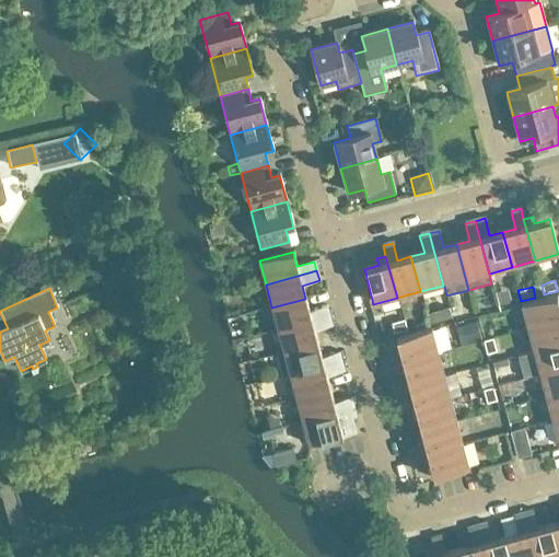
[(558,305),(557,297),(522,305),(527,329),(535,327),(558,321),(558,305)]
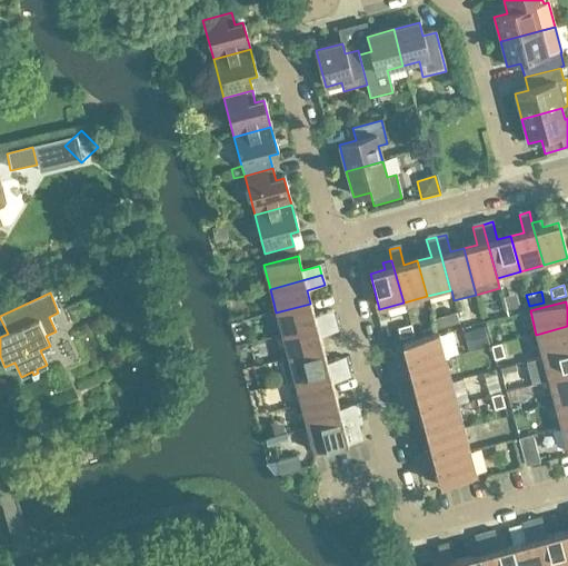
[(314,317),(310,304),(276,313),(282,336),(335,321),(331,313),(314,317)]
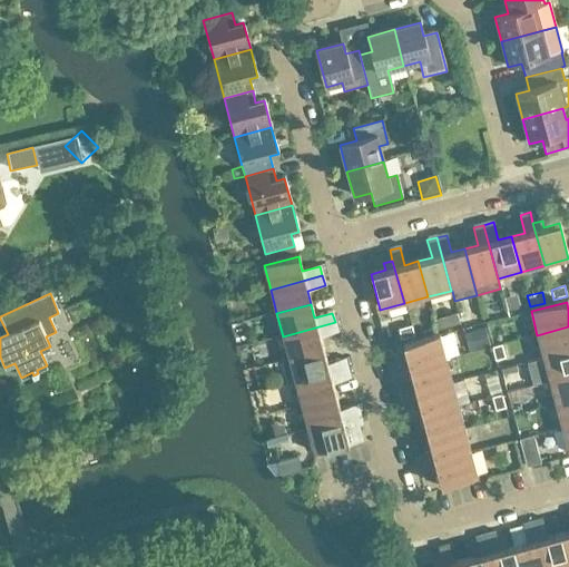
[(458,314),(434,321),(438,333),(461,328),(458,314)]
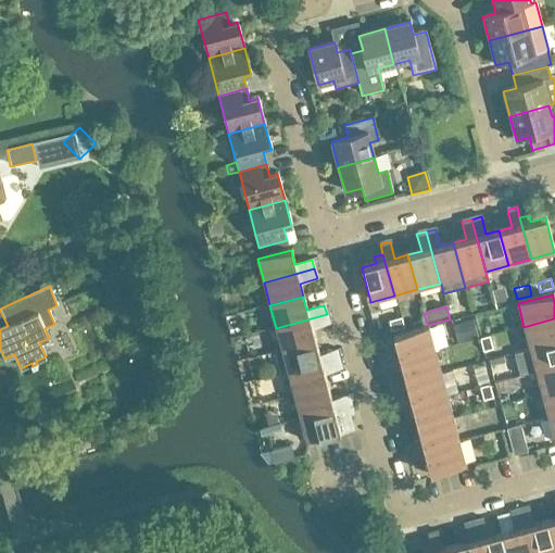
[(315,342),(312,328),(329,324),(327,314),(276,328),(281,351),(315,342)]
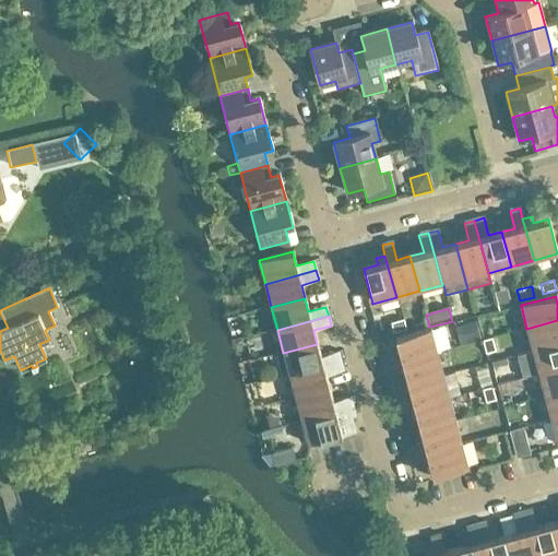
[(405,330),(403,320),(395,322),(398,332),(405,330)]
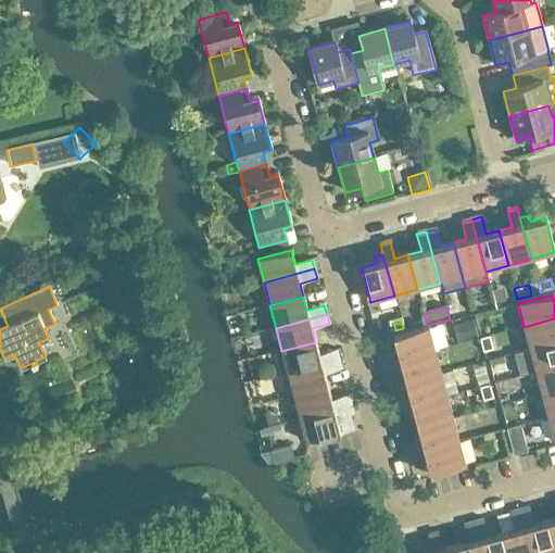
[(554,318),(531,325),(524,327),(530,350),(554,342),(554,318)]
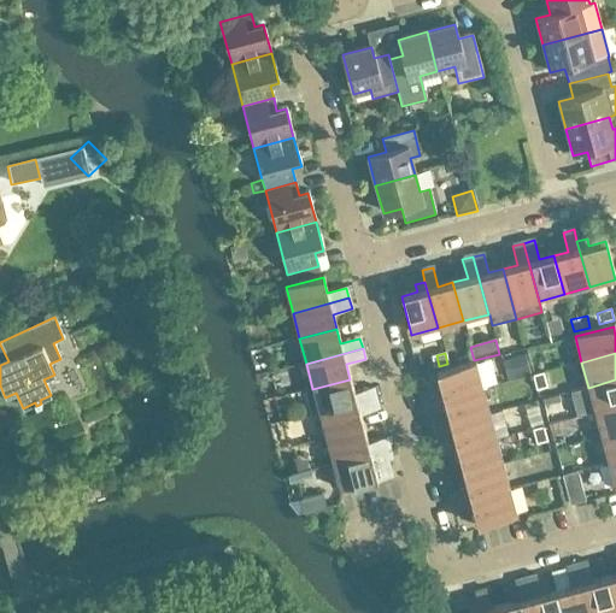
[(524,355),(508,360),(514,379),(529,375),(524,355)]
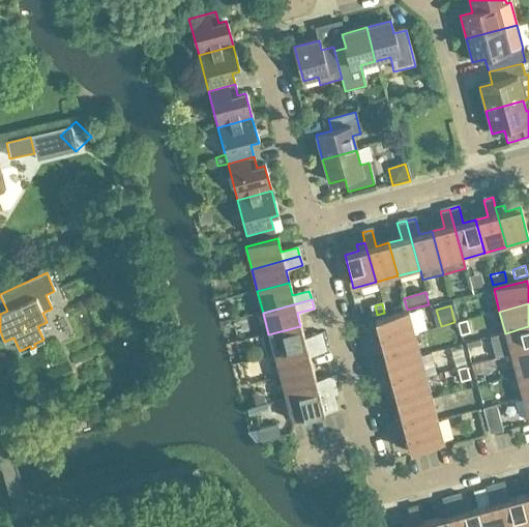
[(414,334),(408,312),(375,321),(378,334),(362,339),(364,348),(414,334)]
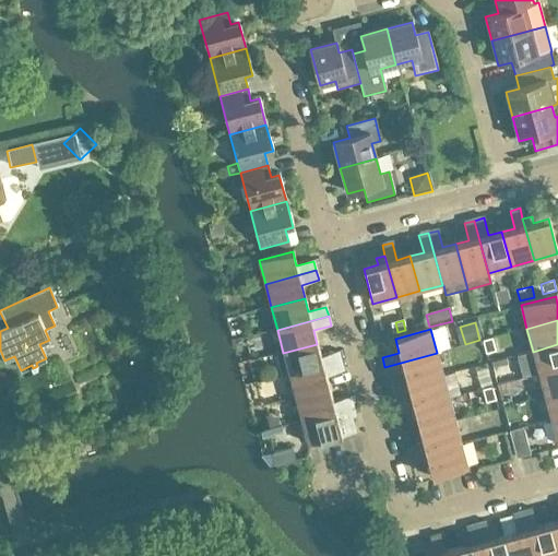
[(493,340),(483,342),(486,355),(496,353),(493,340)]
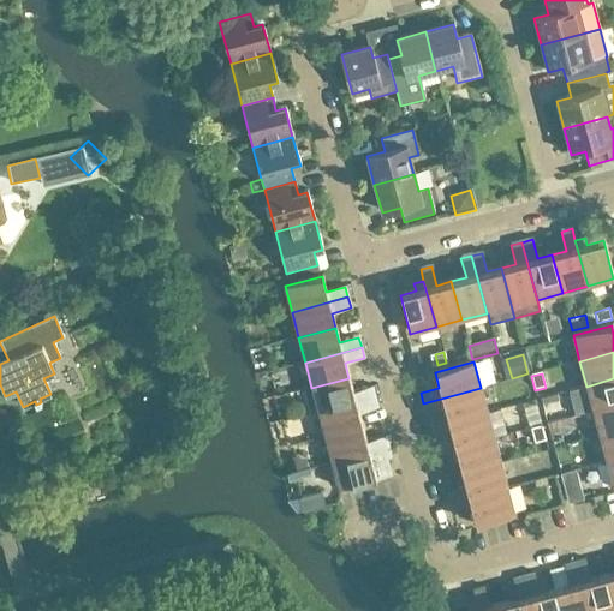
[(375,397),(373,387),(353,393),(349,378),(311,388),(319,413),(375,397)]
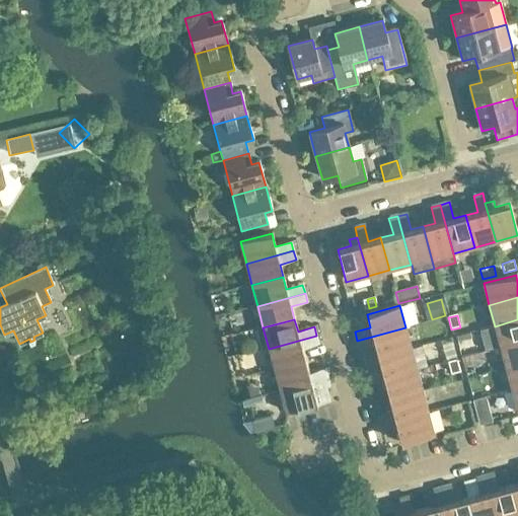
[(485,352),(501,348),(517,343),(517,319),(495,326),(478,330),(485,352)]
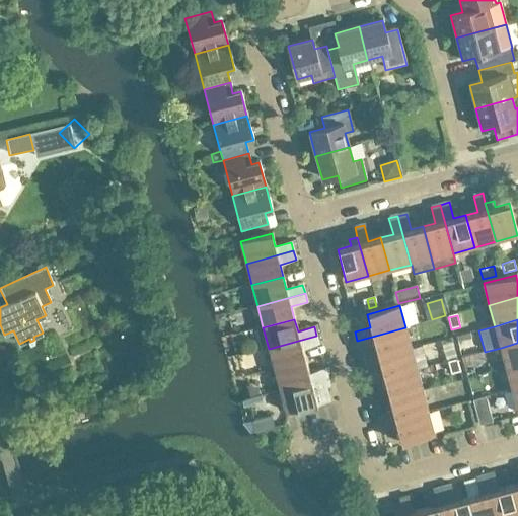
[(411,349),(405,327),(357,341),(359,350),(375,346),(378,358),(411,349)]
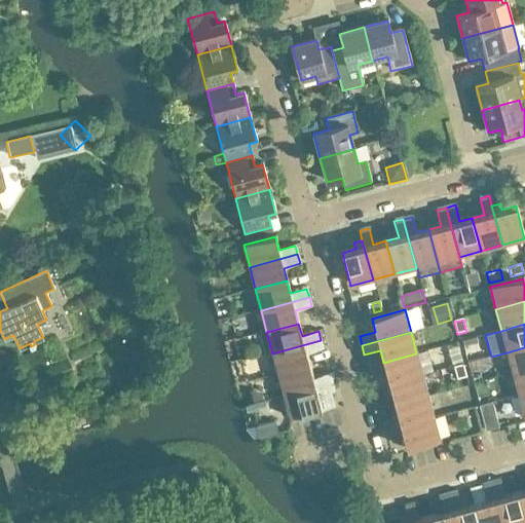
[(476,337),(461,340),(463,346),(477,343),(476,337)]
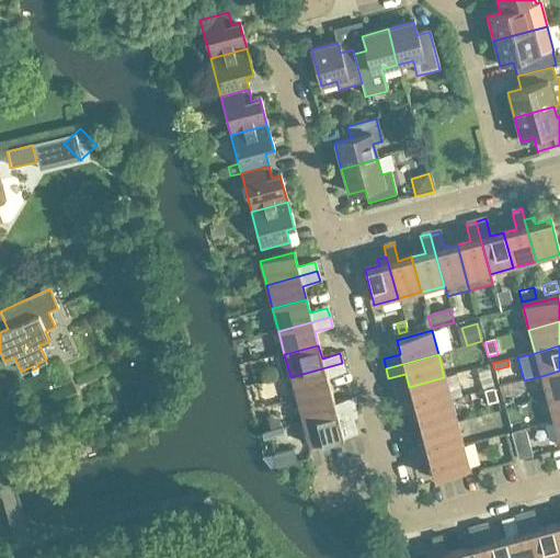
[(331,391),(327,377),(344,373),(342,363),(290,377),(297,400),(331,391)]
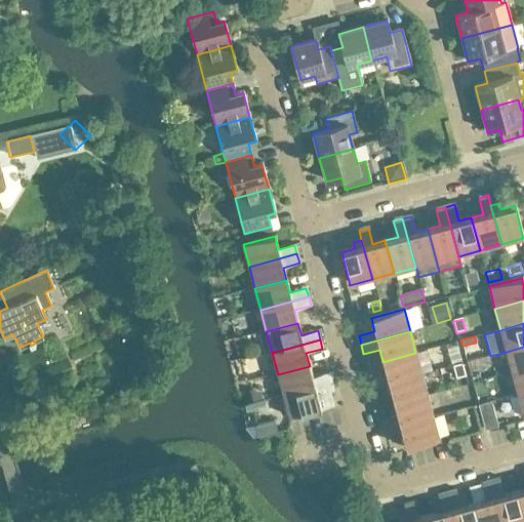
[(523,369),(523,347),(507,352),(512,373),(523,369)]
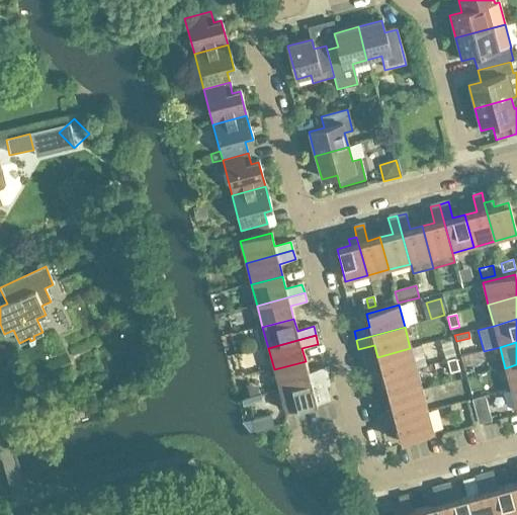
[(416,369),(410,348),(377,357),(381,369),(365,373),(367,382),(377,379),(416,369)]
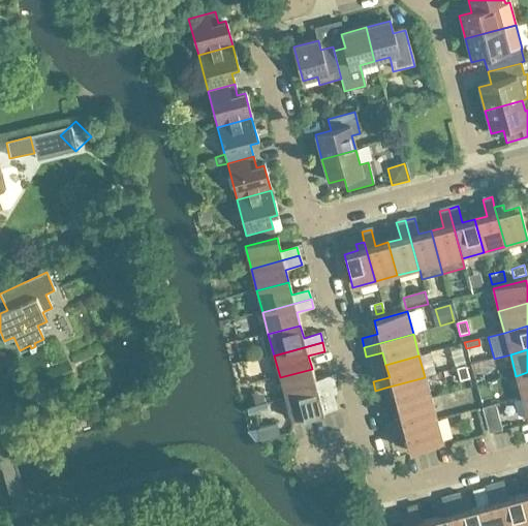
[(477,363),(469,365),(472,375),(479,373),(477,363)]
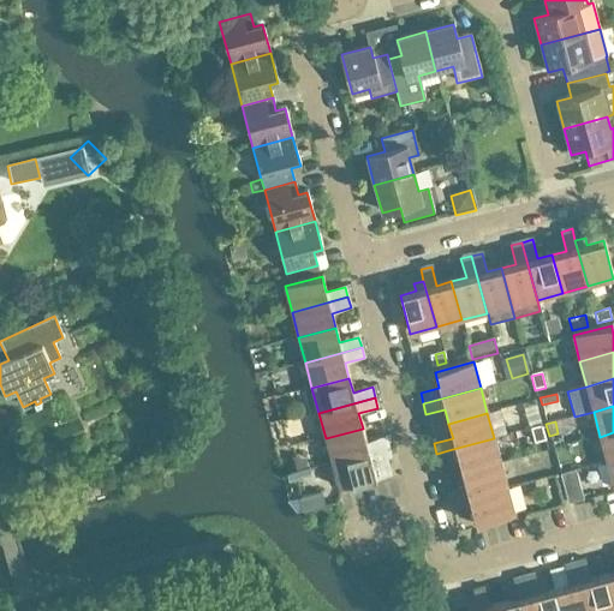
[(546,441),(542,426),(531,430),(535,443),(546,441)]
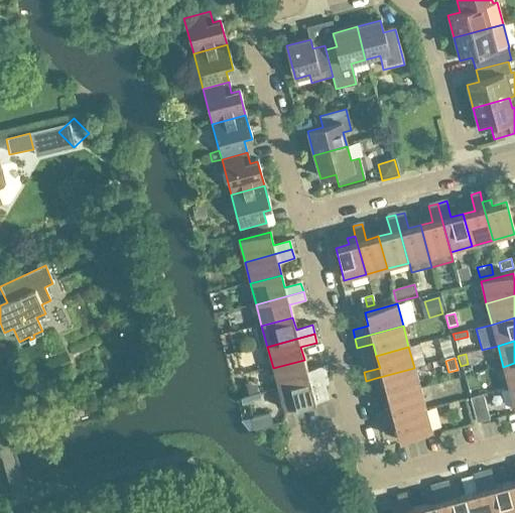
[(326,376),(324,367),(307,372),(304,360),(273,368),(278,389),(326,376)]
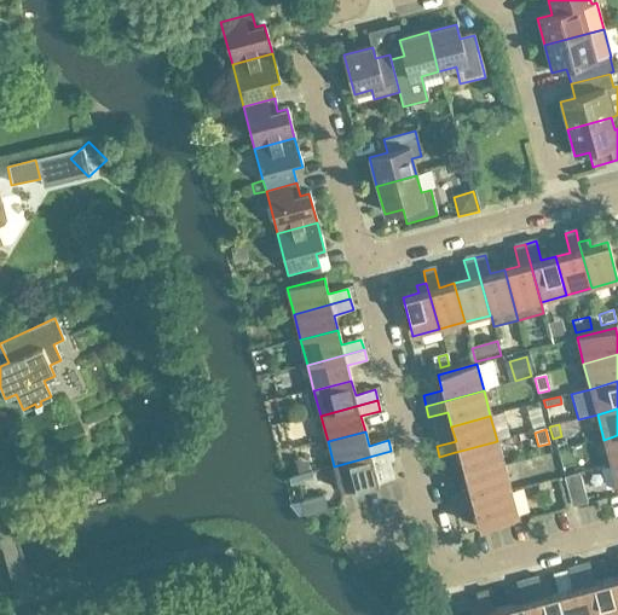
[(617,463),(617,435),(604,440),(611,465),(617,463)]
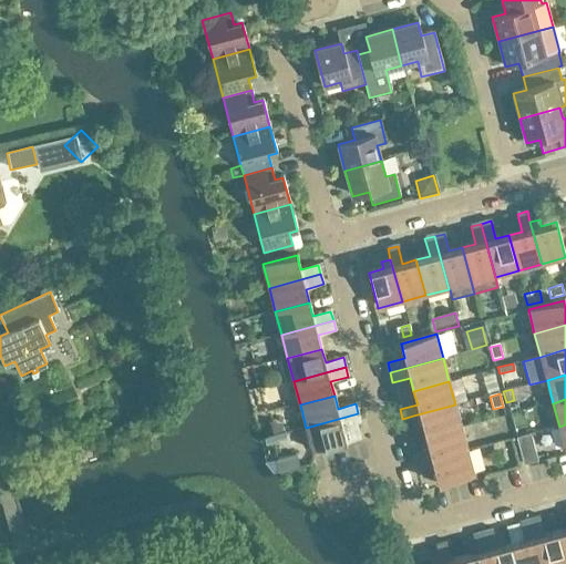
[(462,428),(455,404),(413,416),(415,426),(422,423),(425,438),(462,428)]
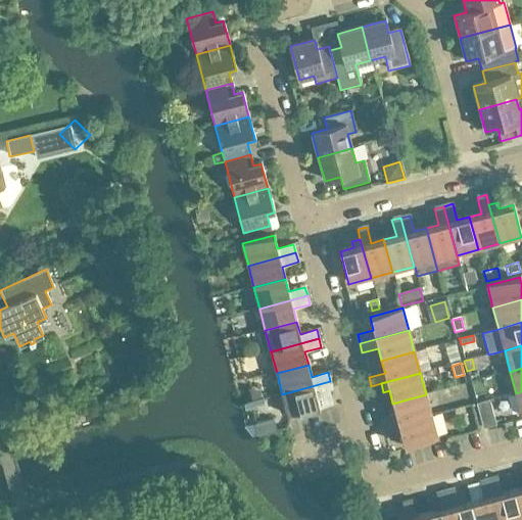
[(332,405),(328,391),(332,390),(330,381),(282,394),(288,416),(300,413),(312,410),(332,405)]
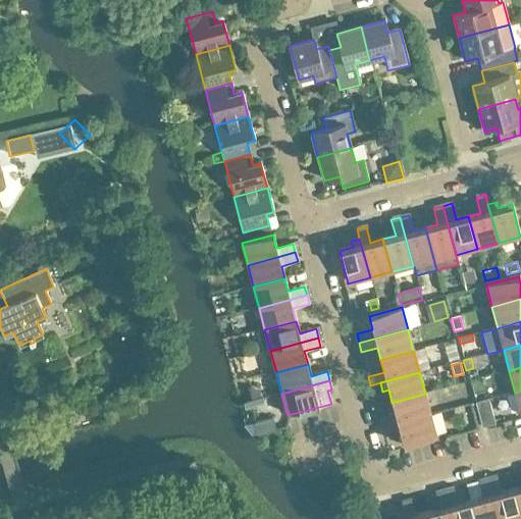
[(430,415),(425,394),(392,403),(396,415),(379,419),(381,428),(430,415)]
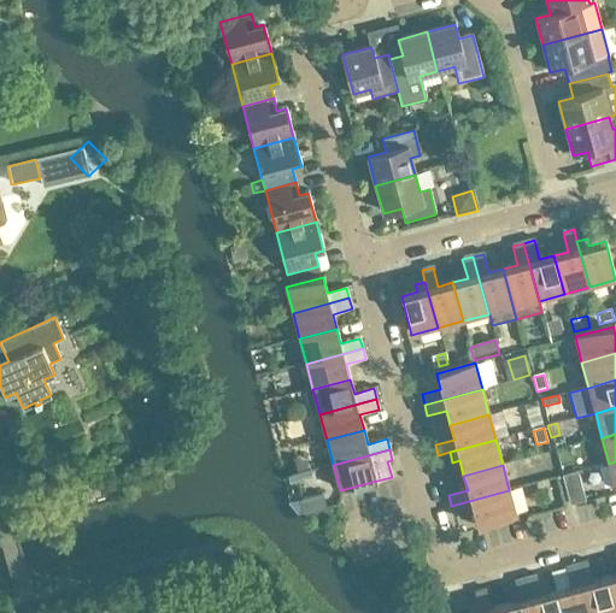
[(578,472),(562,476),(565,490),(581,487),(578,472)]
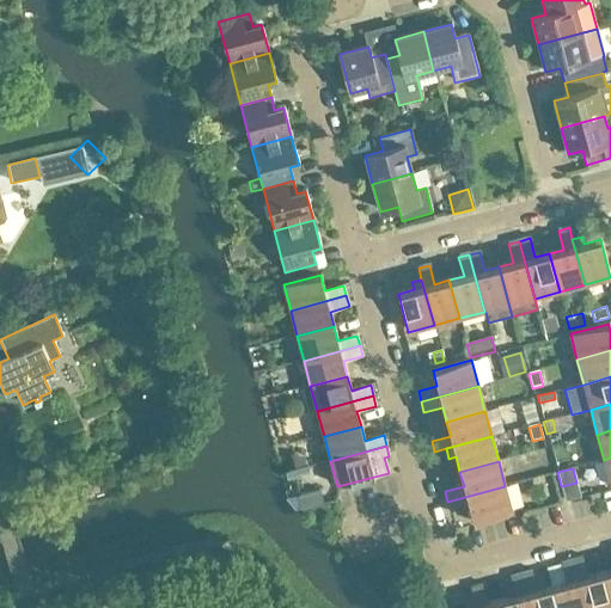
[(512,513),(505,486),(447,502),(451,511),(469,507),(474,522),(512,513)]
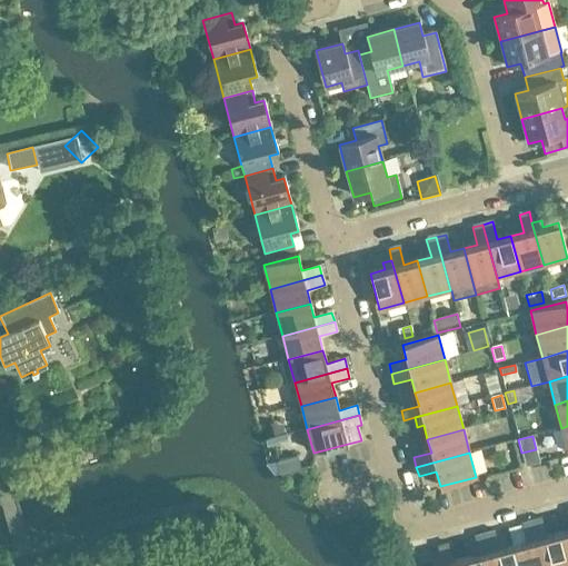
[(280,475),(300,469),(297,457),(277,463),(280,475)]
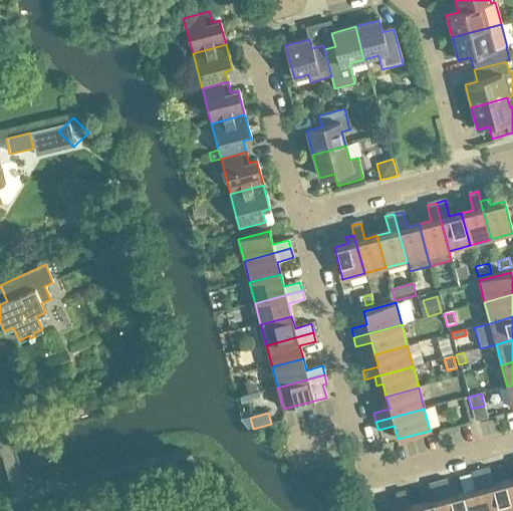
[(466,443),(462,431),(446,435),(449,448),(466,443)]
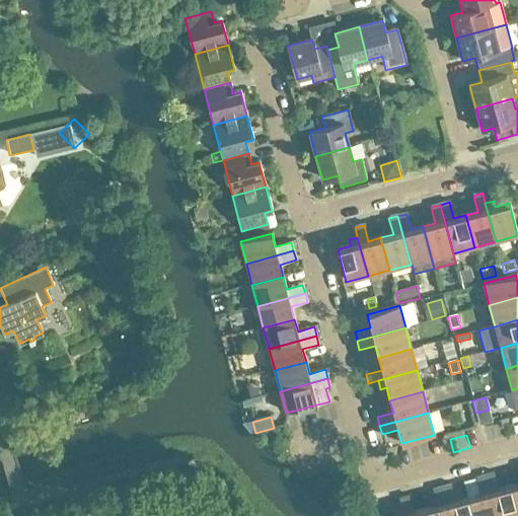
[(516,515),(510,487),(498,490),(493,473),(484,476),(494,515),(516,515)]
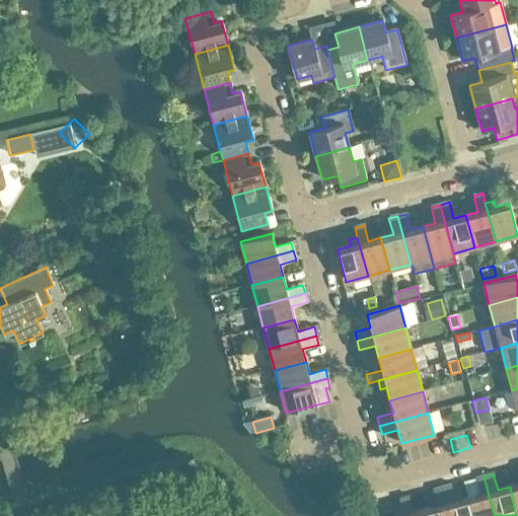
[(494,515),(484,476),(475,478),(479,495),(467,498),(471,515),(494,515)]
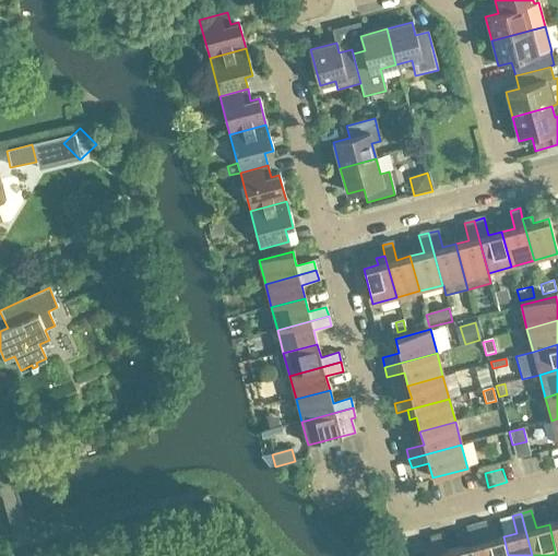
[(508,555),(503,536),(489,540),(485,523),(475,525),(483,555),(508,555)]
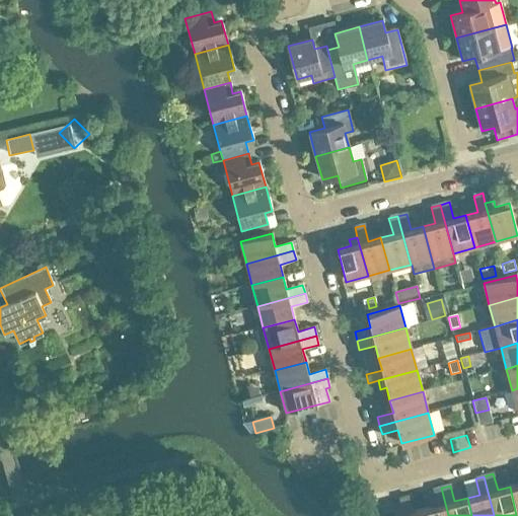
[(448,515),(441,488),(433,490),(437,506),(424,509),(426,515),(448,515)]
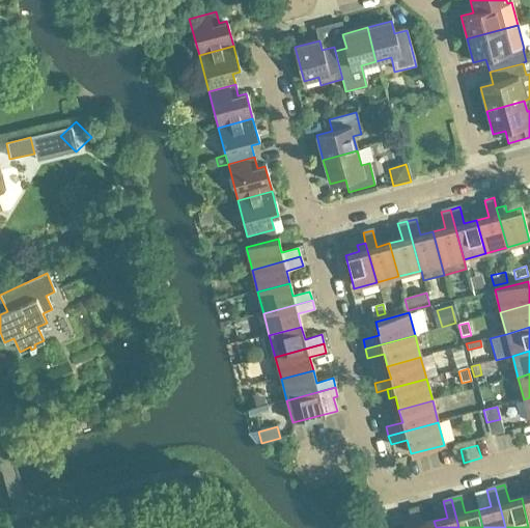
[(436,527),(434,521),(422,525),(417,508),(408,510),(411,521),(412,527),(436,527)]
